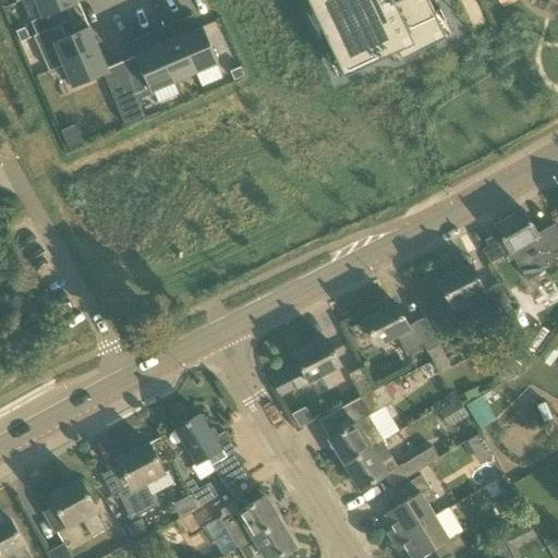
[(77,0),(35,0),(44,19),(80,2),(77,0)]
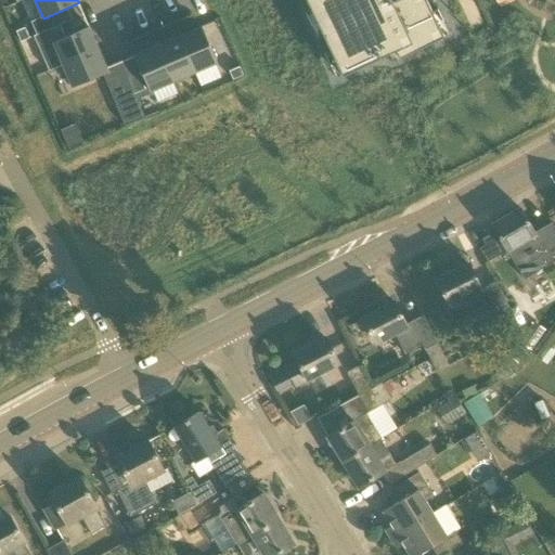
[(295,0),(341,92),(455,36),(437,0),(295,0)]
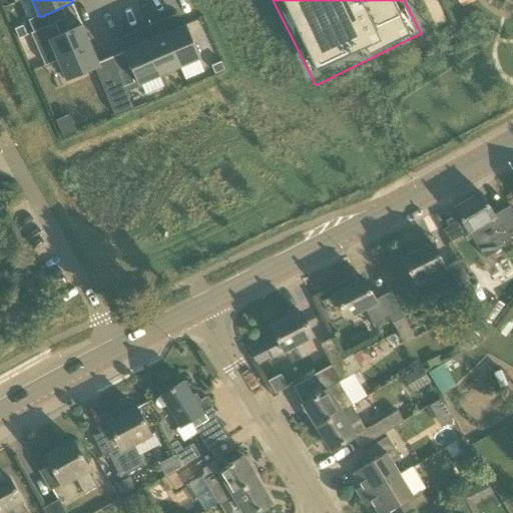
[(50,38),(59,60),(91,45),(82,24),(50,38)]
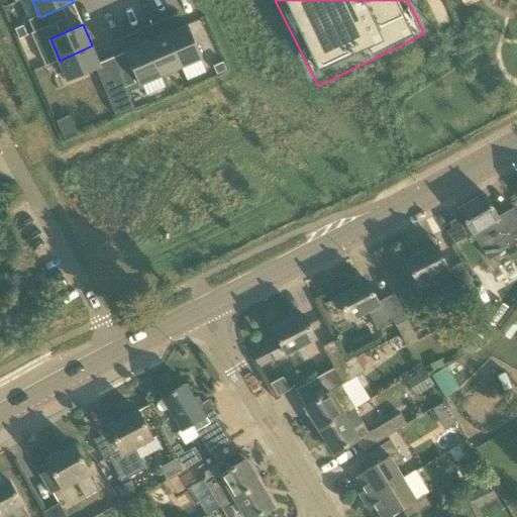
[(19,38),(28,35),(24,25),(15,29),(19,38)]
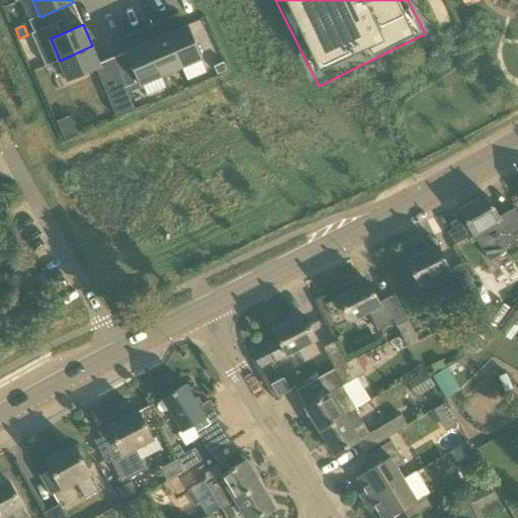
[(168,34),(182,68),(203,59),(189,25),(168,34)]
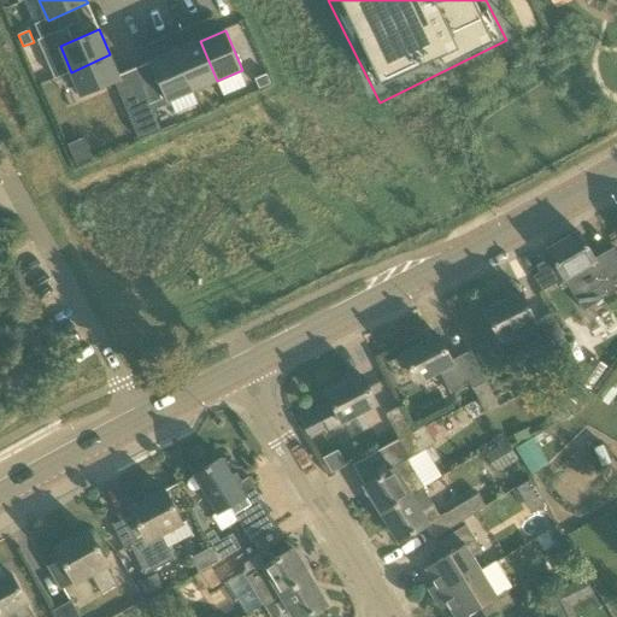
[(175,52),(193,92),(217,81),(200,41),(175,52)]
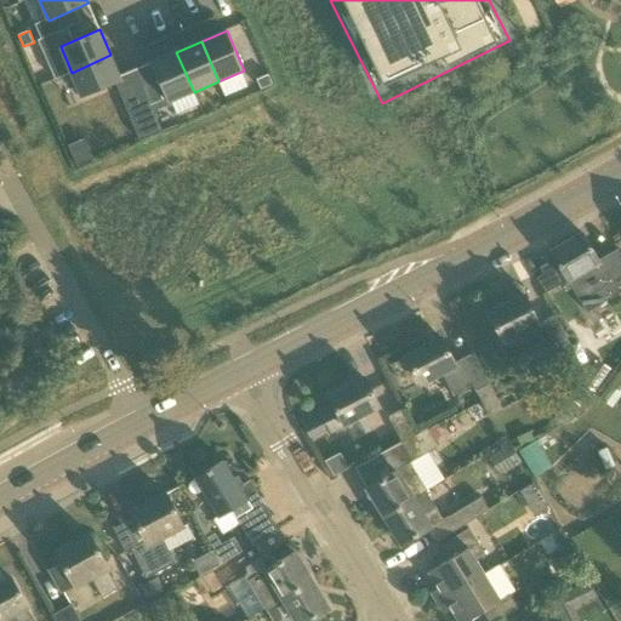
[(169,103),(194,92),(176,52),(152,62),(169,103)]
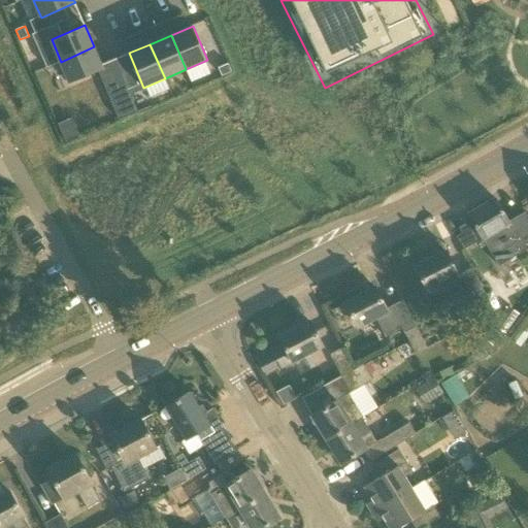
[(70,84),(104,68),(94,46),(61,62),(70,84)]
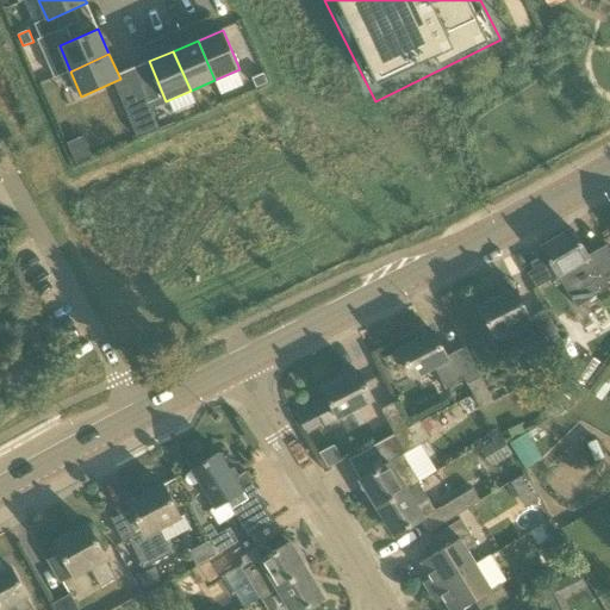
[(253,78),(256,88),(268,83),(263,73),(253,78)]
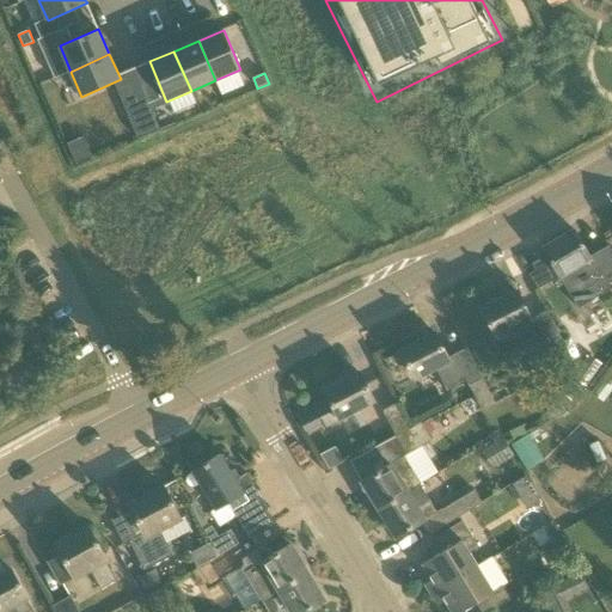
[(138,140),(160,130),(157,120),(148,99),(126,109),(138,140)]
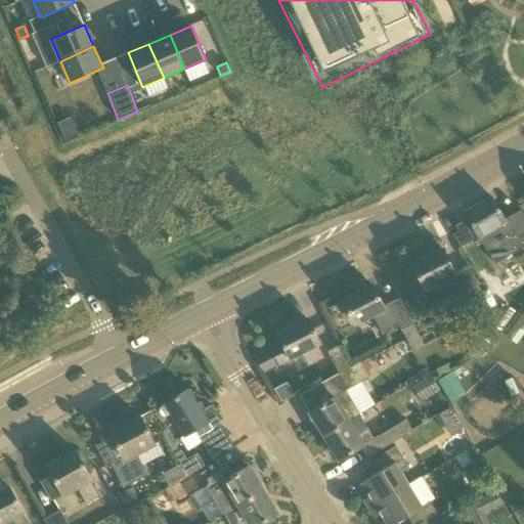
[(523,247),(523,214),(522,210),(505,220),(491,197),(465,212),(495,264),(523,247)]
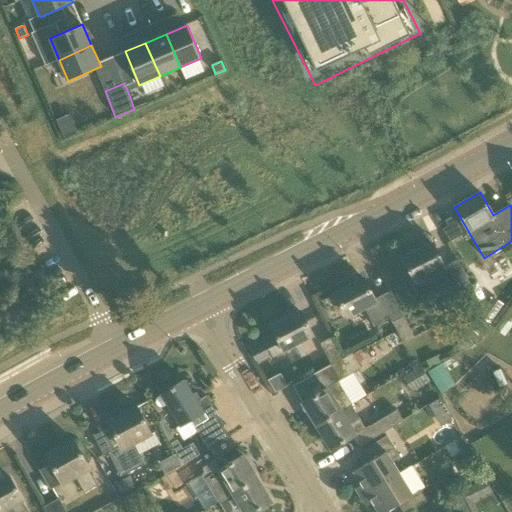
[(443,268),(445,267),(432,243),(404,258),(414,278),(410,280),(419,297),(436,288),(436,286),(449,280),(443,268)]
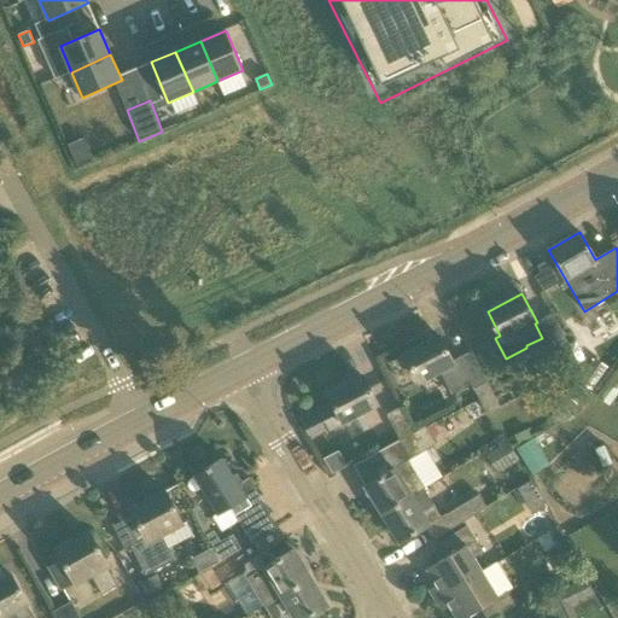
[(471,351),(453,361),(438,336),(404,354),(420,383),(441,372),(452,394),(454,392),(471,383),(481,401),(488,414),(501,407),(471,351)]
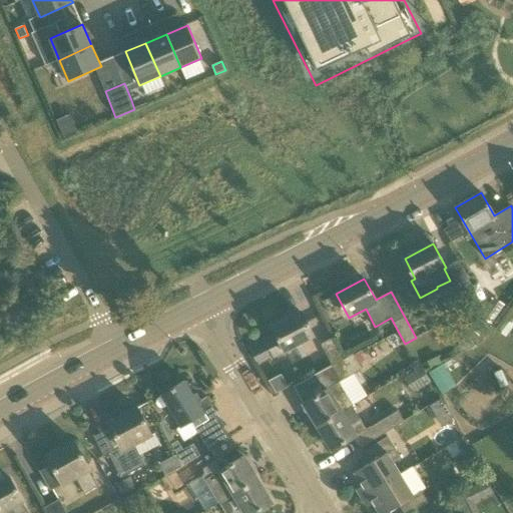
[(470,310),(481,304),(471,283),(460,289),(470,310)]
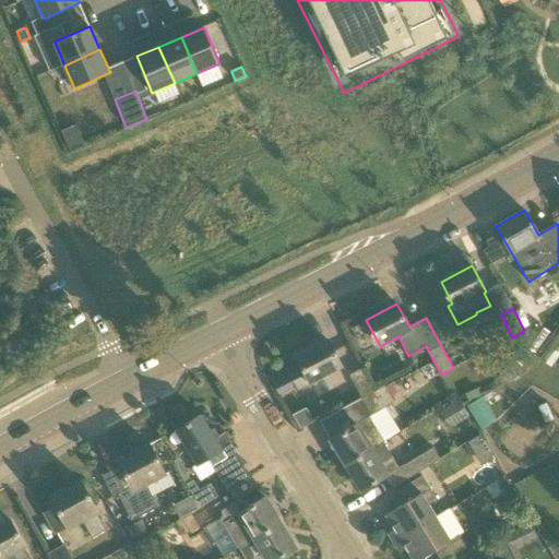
[(545,340),(533,331),(523,344),(535,353),(545,340)]
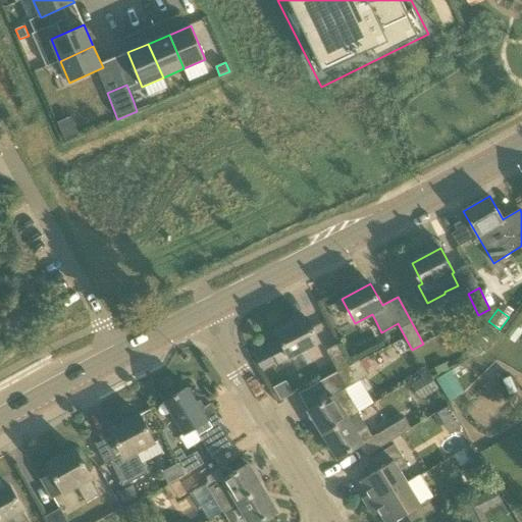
[(318,342),(306,317),(277,332),(281,342),(270,348),(278,363),(318,342)]
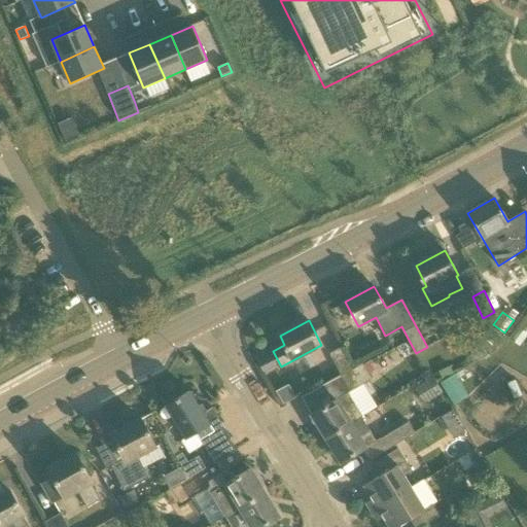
[(487,354),(477,335),(465,340),(476,360),(487,354)]
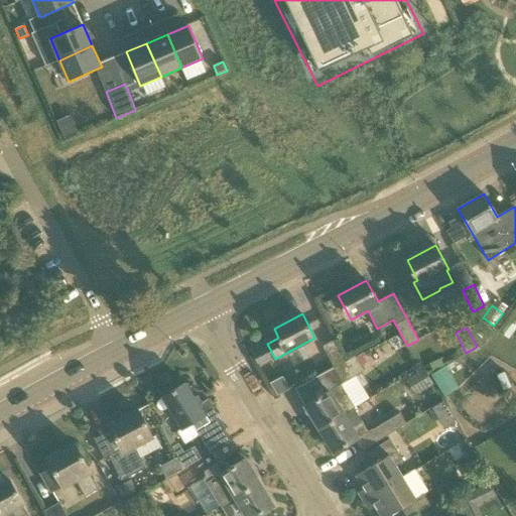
[(346,361),(336,342),(335,340),(323,346),(335,367),(346,361)]
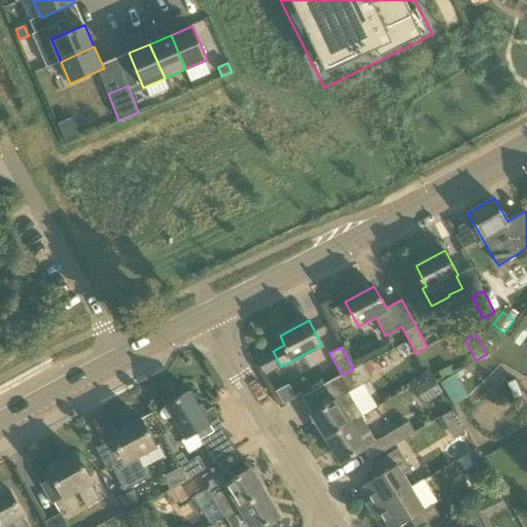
[(275,354),(273,351),(256,359),(264,372),(280,363),(275,354)]
